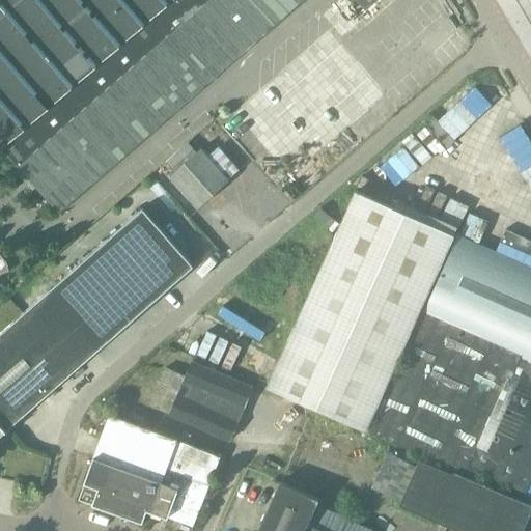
[(0,0),(0,144),(59,213),(303,0),(0,0)]
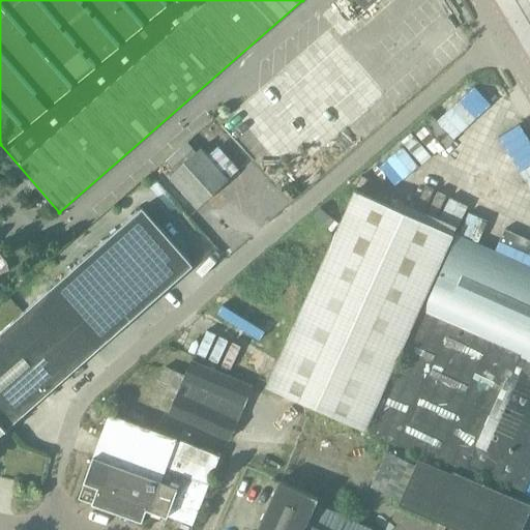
[(355,0),(365,10),(376,0),(355,0)]
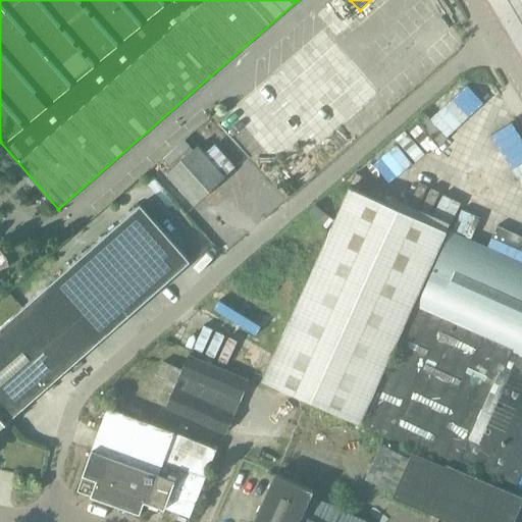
[(403,150),(419,160),(425,150),(409,140),(403,150)]
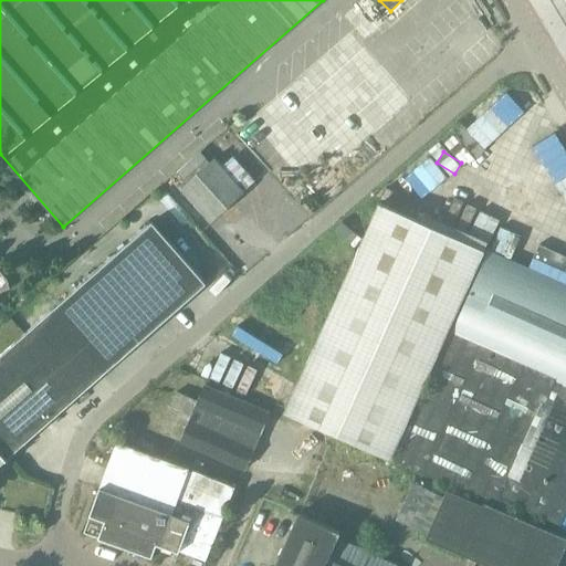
[(255,180),(233,156),(221,166),(244,190),(255,180)]
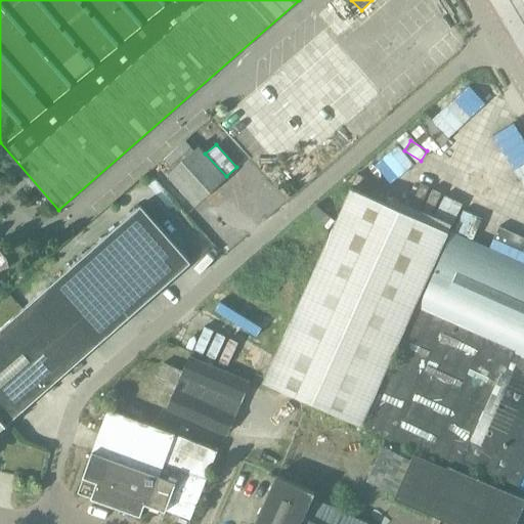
[(194,207),(195,206),(225,179),(198,147),(167,175),(194,207)]
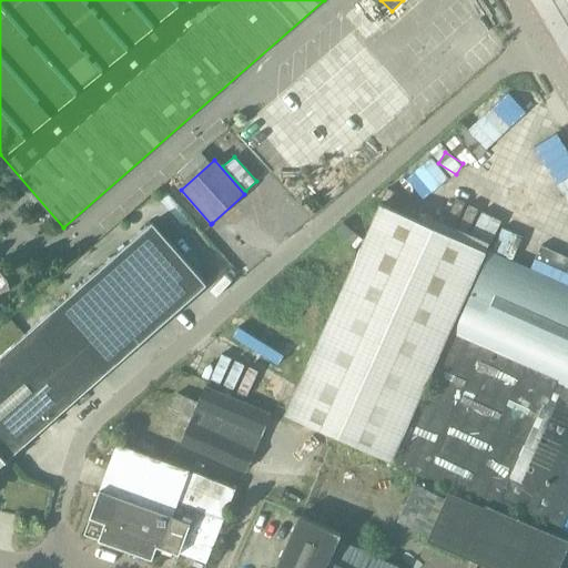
[(412,427),(407,425),(485,253),(381,206),(287,413),(391,460),(399,440),(404,443),(412,427)]
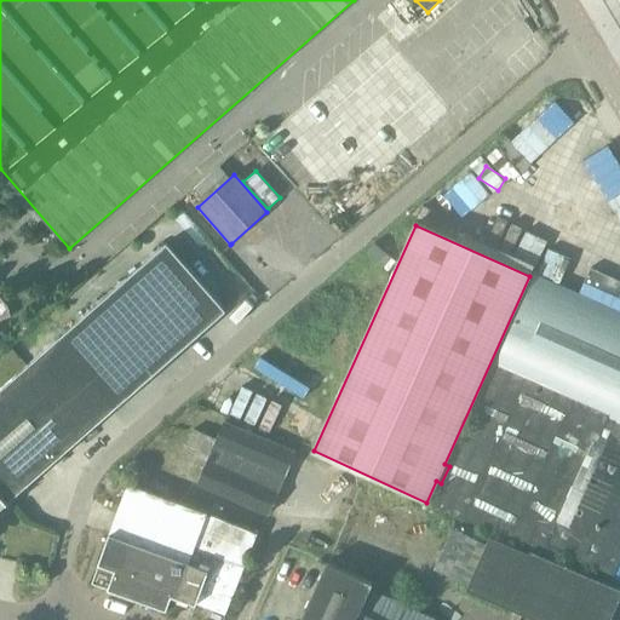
[(34,361),(0,390),(0,498),(6,505),(7,505),(7,504),(227,311),(167,244),(34,361)]
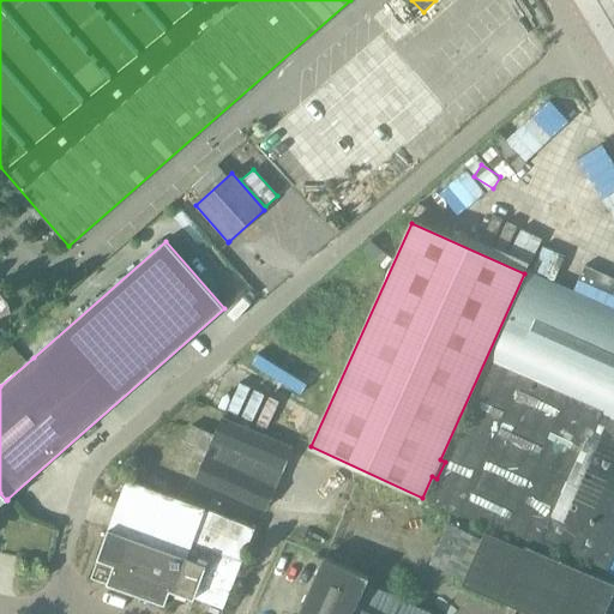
[(489,361),(613,416),(613,312),(529,274),(489,361)]
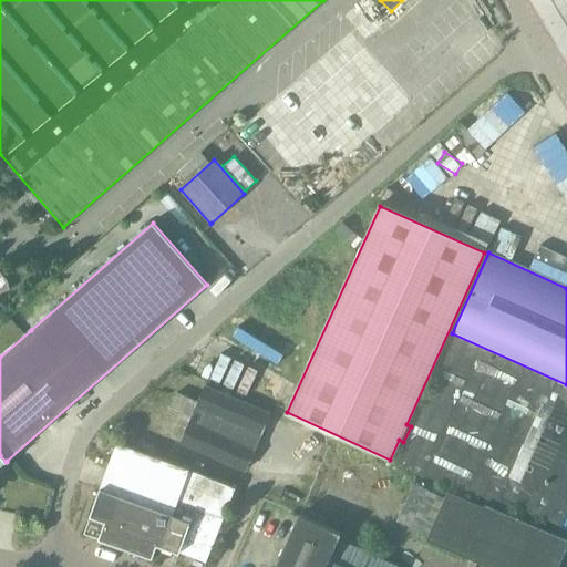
[(411,426),(403,442),(394,462),(507,513),(511,504),(560,526),(566,509),(566,384),(452,333),(411,426)]
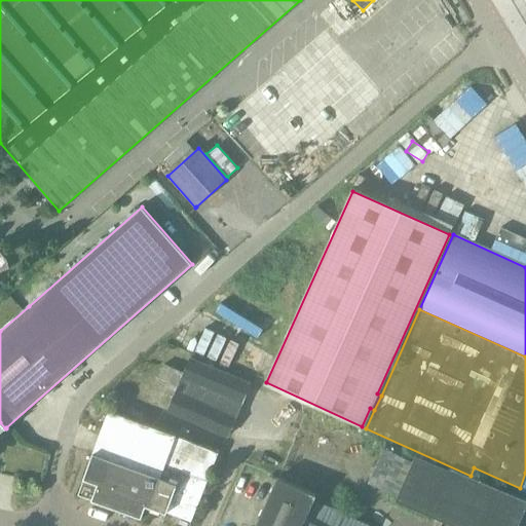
[(190,360),(184,374),(164,366),(154,388),(174,398),(167,411),(228,437),(250,385),(190,360)]
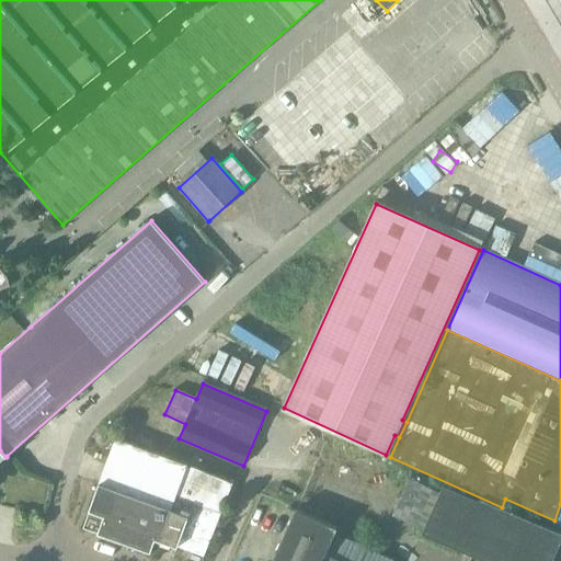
[(186,465),(115,439),(83,528),(146,551),(151,535),(159,538),(158,541),(204,557),(232,483),(186,465)]
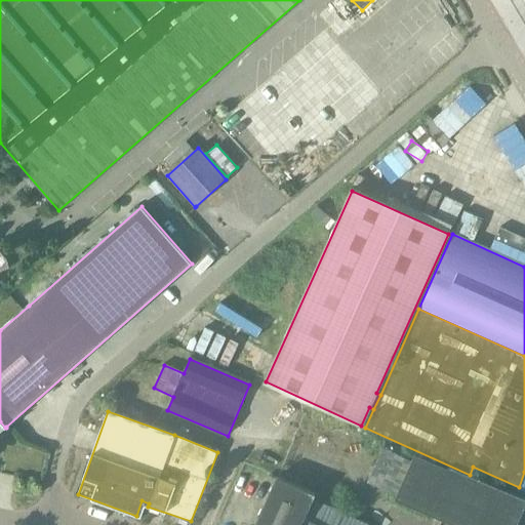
[(516,524),(524,506),(524,499),(448,467),(447,470),(413,454),(394,500),(450,524),(516,524)]
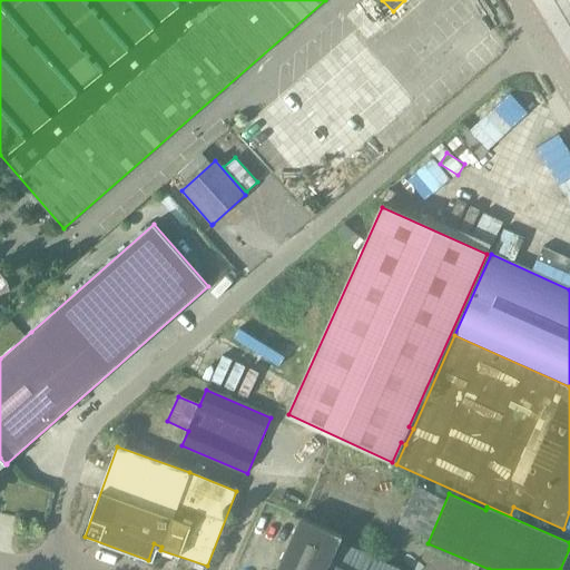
[(396,569),(338,543),(342,538),(300,519),(276,569),(396,569)]
